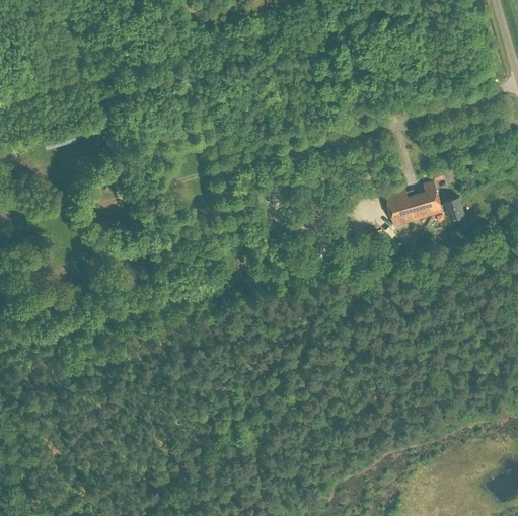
[(102,127),(91,130),(92,136),(109,131),(108,127),(102,128),(102,127)]
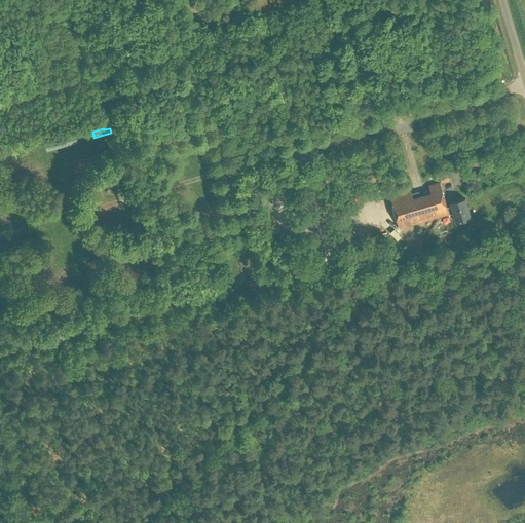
[(440,185),(427,189),(429,193),(422,195),(423,197),(419,198),(418,194),(411,196),(410,194),(390,199),(400,231),(454,216),(457,225),(472,221),(466,201),(452,206),(453,209),(447,210),(440,185)]
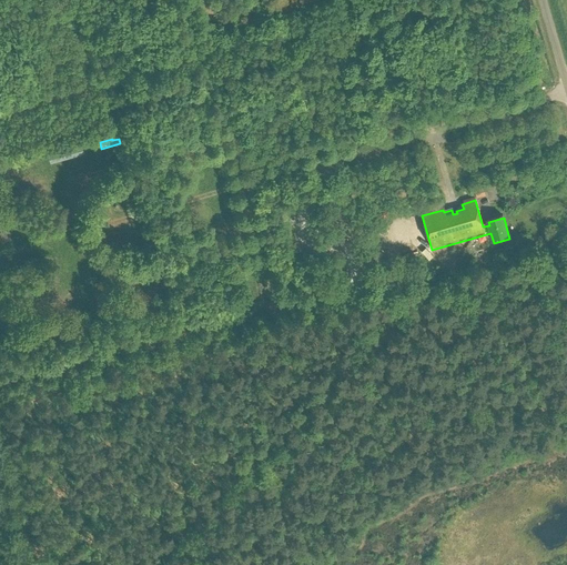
[(307,201),(294,204),(297,217),(311,213),(307,201)]
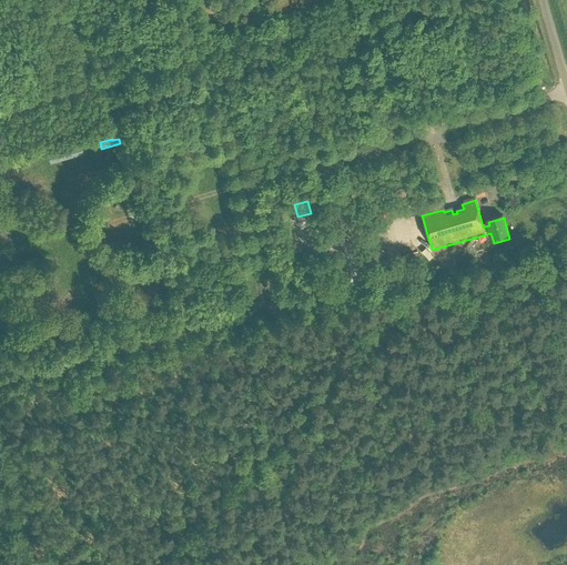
[(284,205),(279,207),(281,220),(287,219),(284,205)]
